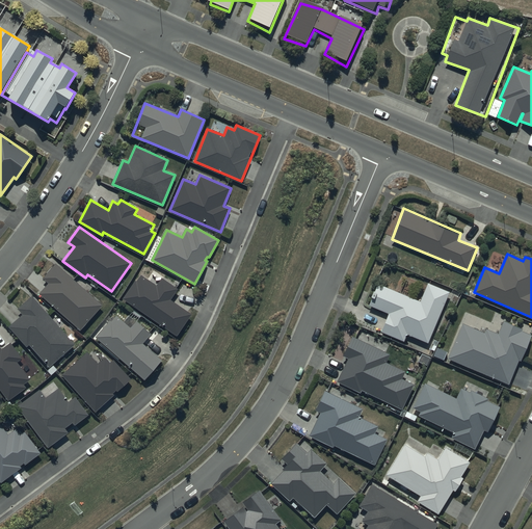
[(49,283),(40,294),(79,332),(103,306),(57,264),(44,278),(49,283)]
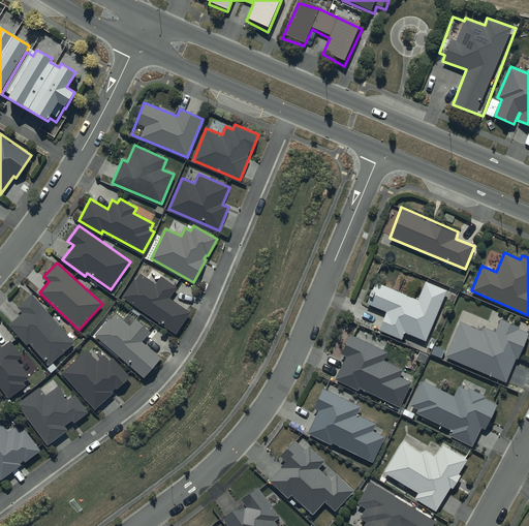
[(134,279),(122,297),(176,335),(191,313),(170,298),(178,287),(161,276),(156,283),(142,273),(136,280),(134,279)]
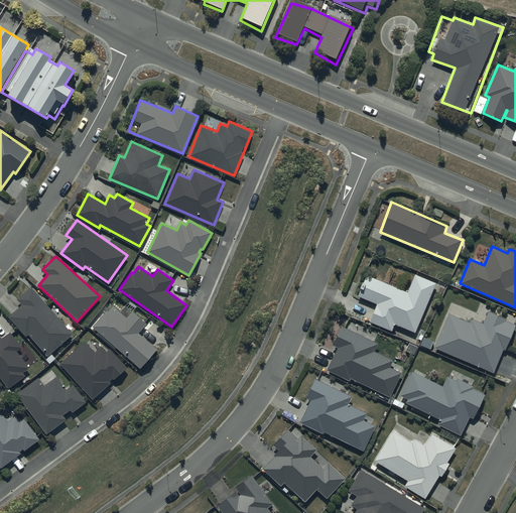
[(407,292),(366,275),(357,296),(377,304),(369,322),(392,332),(395,325),(416,333),(436,283),(415,274),(407,292)]
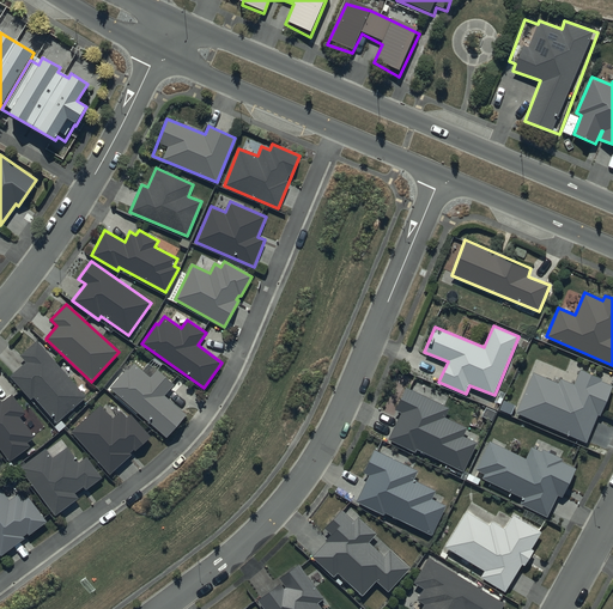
[(25,361),(8,376),(30,401),(34,399),(56,424),(86,397),(37,340),(20,354),(25,361)]
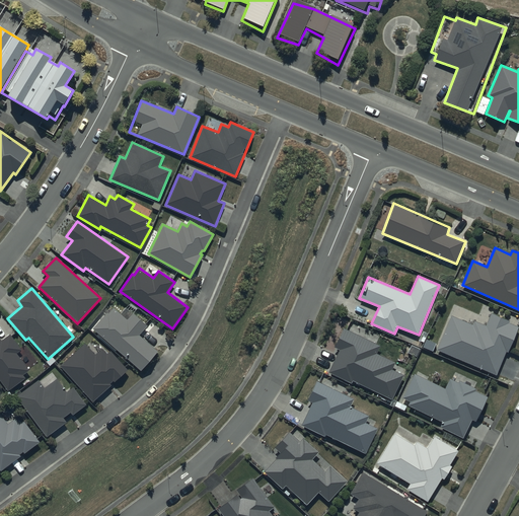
[(107,312),(93,328),(141,371),(158,352),(139,335),(148,325),(133,311),(126,319),(114,308),(108,313),(107,312)]
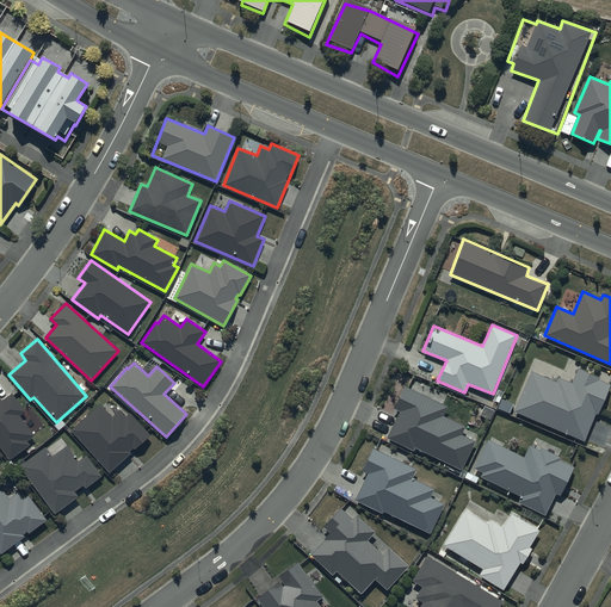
[(531,371),(514,412),(585,441),(596,414),(598,415),(610,385),(599,379),(600,377),(579,367),(573,383),(559,377),(557,382),(531,371)]
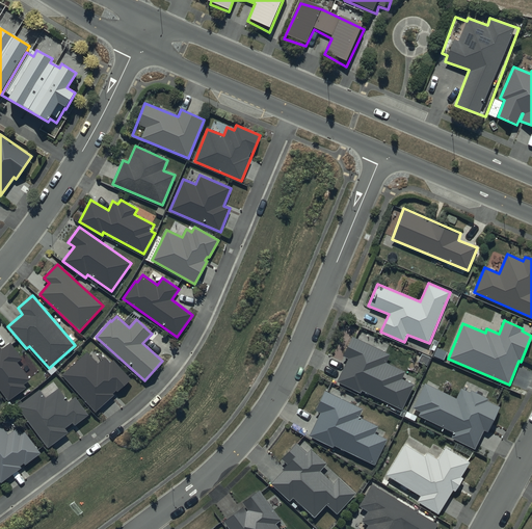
[(390,354),(352,336),(342,356),(348,360),(337,381),(361,393),(362,391),(401,410),(414,384),(402,377),(405,371),(387,363),(390,354)]
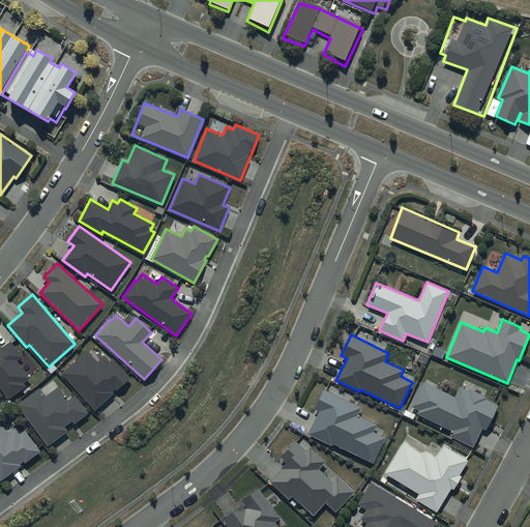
[(0,345),(0,388),(7,400),(26,386),(24,383),(30,379),(17,360),(22,357),(10,342),(1,347),(0,345)]
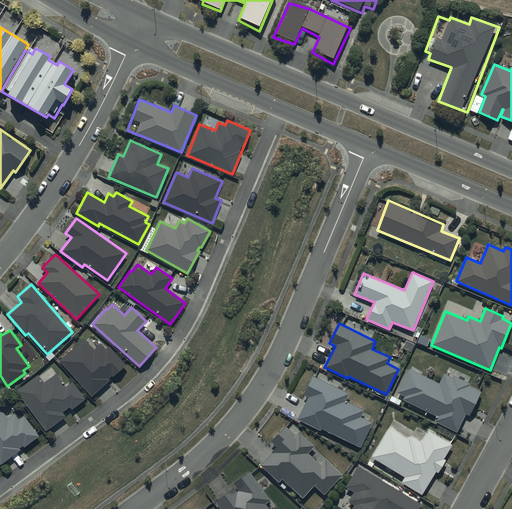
[(84,339),(59,361),(91,397),(110,381),(108,378),(111,376),(113,377),(127,365),(110,346),(107,349),(102,343),(94,350),(84,339)]
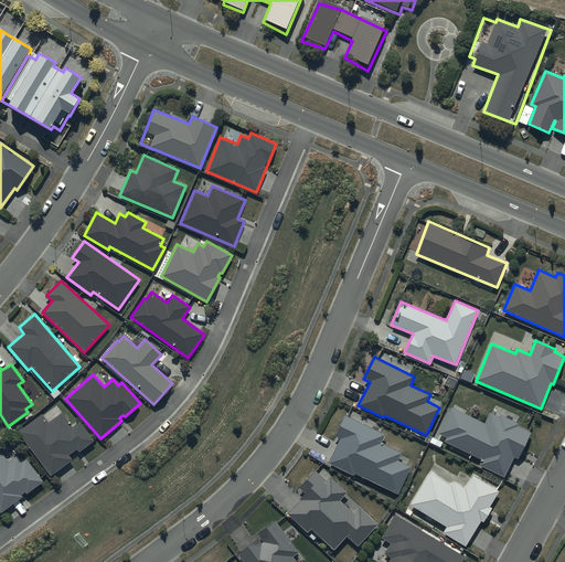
[(484,423),(451,406),(438,434),(447,438),(445,443),(481,460),(479,465),(504,477),(514,457),(518,458),(531,432),(518,425),(519,424),(501,414),(500,417),(490,413),(484,423)]
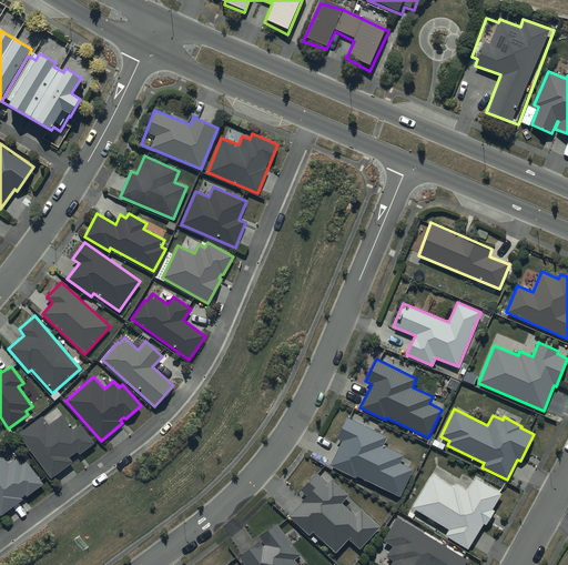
[(42,416),(18,434),(50,478),(72,462),(69,457),(77,452),(79,454),(94,443),(80,424),(73,430),(62,414),(48,425),(42,416)]
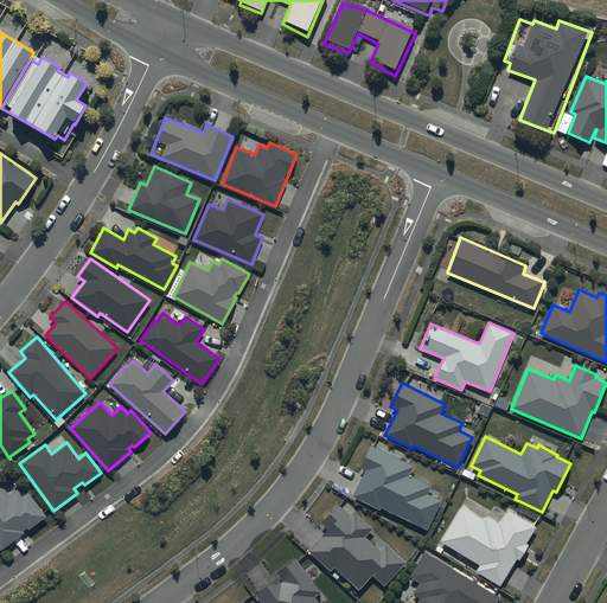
[(414,466),(370,444),(359,467),(365,470),(352,498),(379,511),(382,508),(427,530),(442,500),(428,493),(432,486),(409,475),(414,466)]
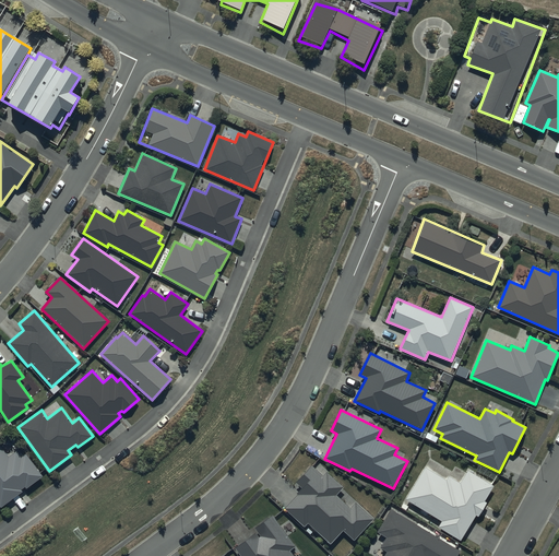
[(0,444),(0,506),(1,508),(23,492),(22,489),(25,487),(26,488),(43,476),(26,453),(22,457),(16,450),(9,456),(0,444)]
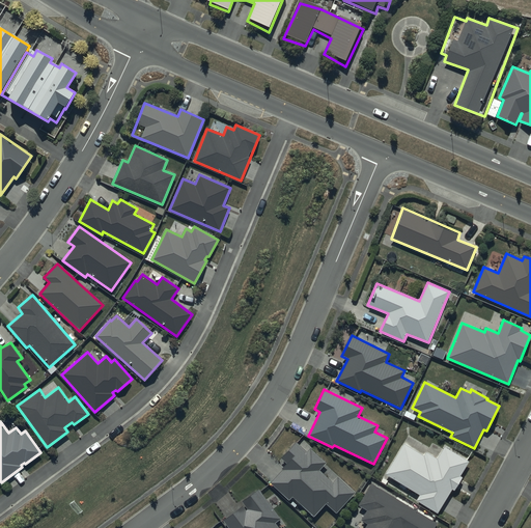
[(283,470),(271,482),(289,500),(292,497),(314,517),(326,503),(336,513),(355,493),(337,477),(333,482),(319,470),(326,463),(311,449),(308,452),(296,441),(281,457),(286,463),(281,468),(283,470)]
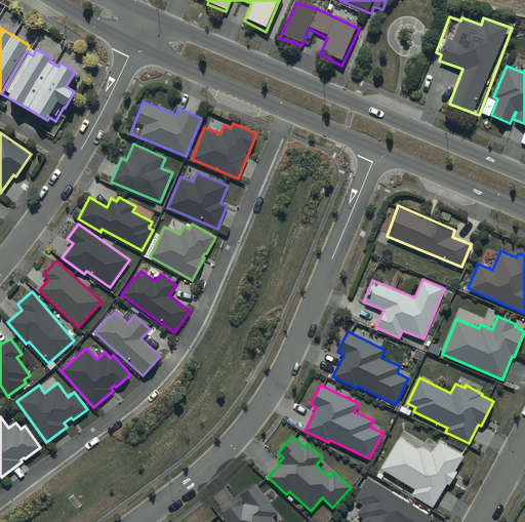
[(419,454),(399,442),(381,472),(415,492),(412,498),(433,511),(447,487),(449,488),(457,475),(455,474),(463,459),(440,445),(433,456),(421,450),(419,454)]
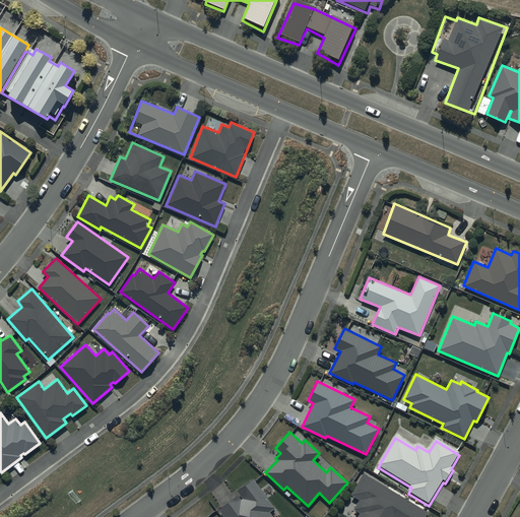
[(425,516),(428,512),(364,473),(351,495),(359,500),(353,509),(360,512),(356,516),(425,516)]
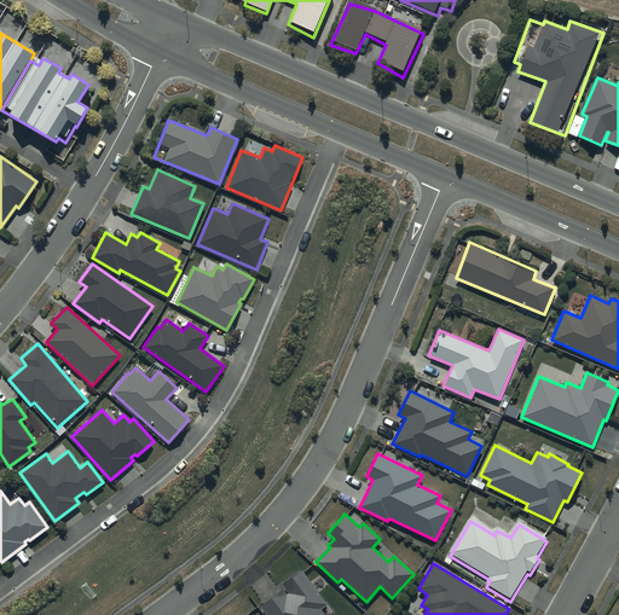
[(284,587),(260,605),(267,614),(325,614),(320,608),(328,603),(302,569),(282,584),(284,587)]
